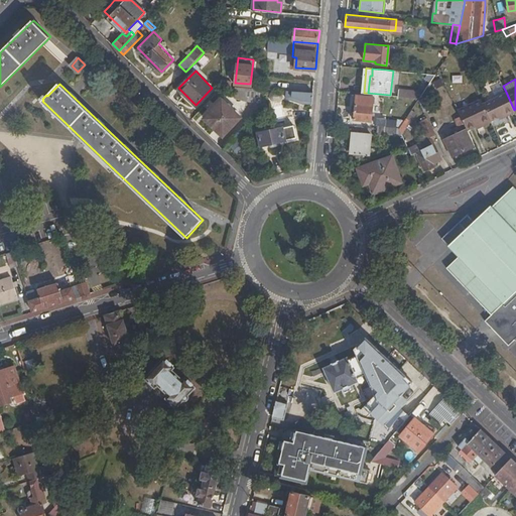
[(246,86),(235,85),(235,96),(244,101),(246,86)]
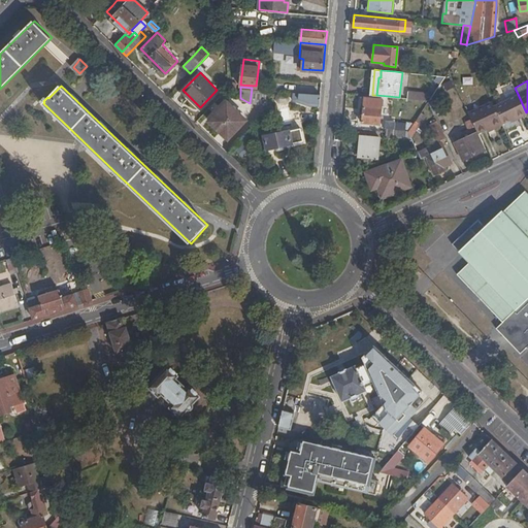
[(272,90),(252,88),(250,103),(253,103),(270,105),(272,90)]
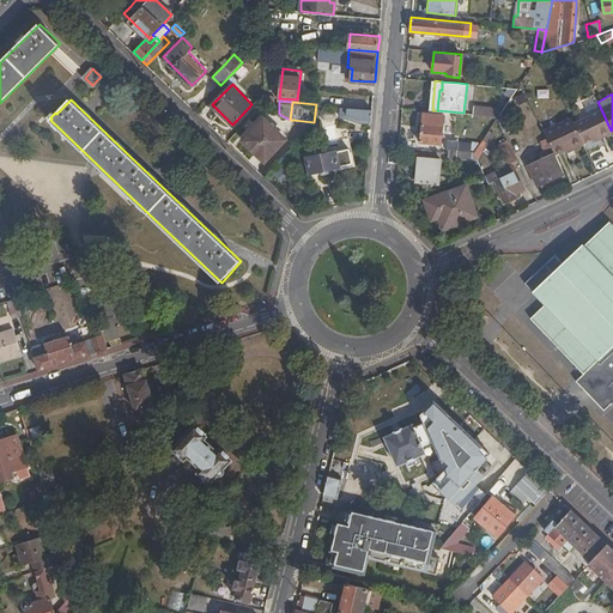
[(496,107),(473,104),(472,114),(495,115),(496,107)]
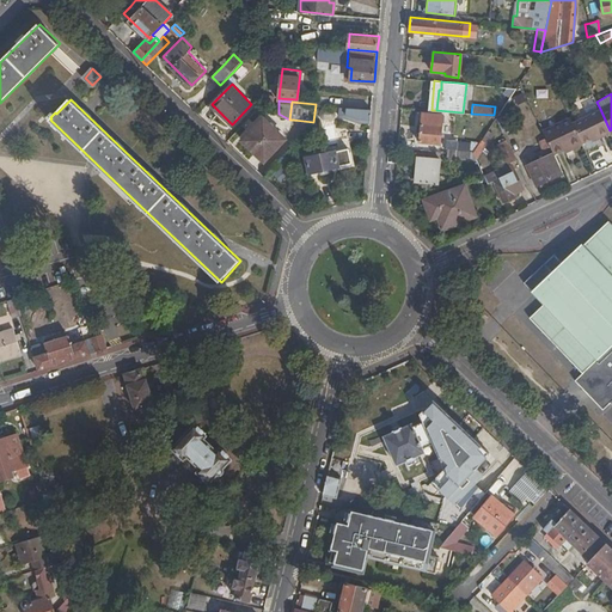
[(323,118),(334,118),(334,106),(323,108),(323,118)]
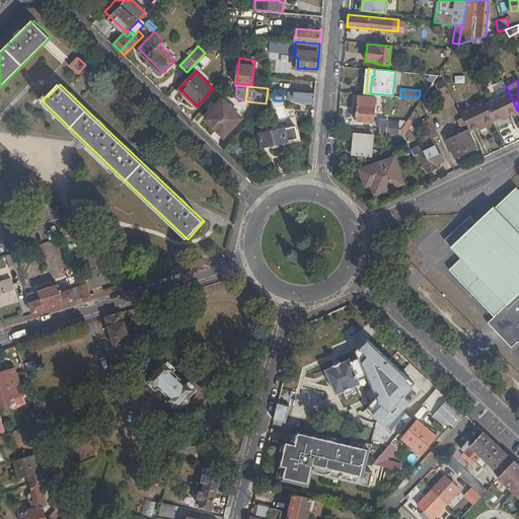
[(295,96),(300,98),(314,99),(315,91),(295,90),(295,96)]
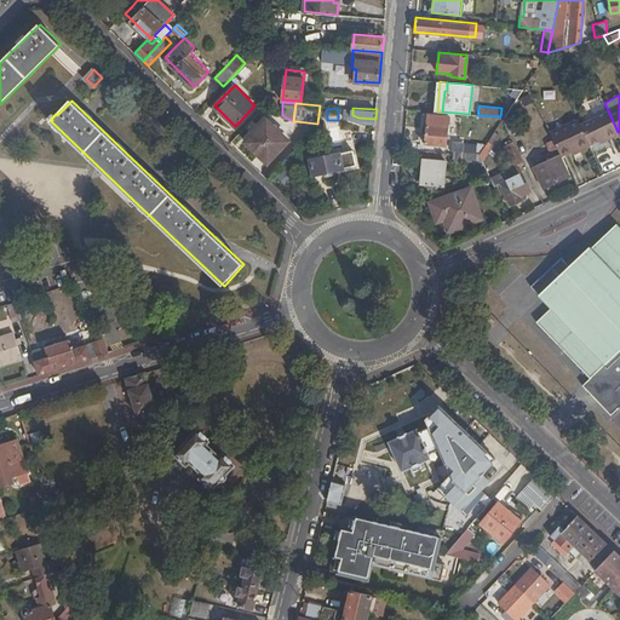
[(608,110),(580,124),(590,144),(598,139),(606,136),(607,139),(618,133),(618,132),(608,110)]
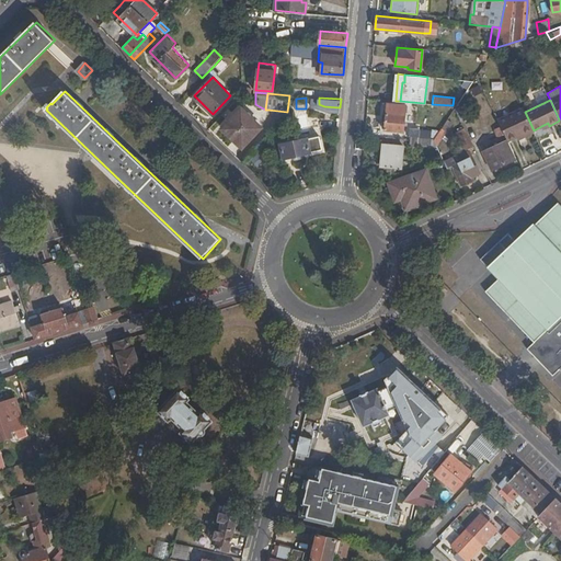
[(403,130),(407,105),(388,104),(385,128),(403,130)]
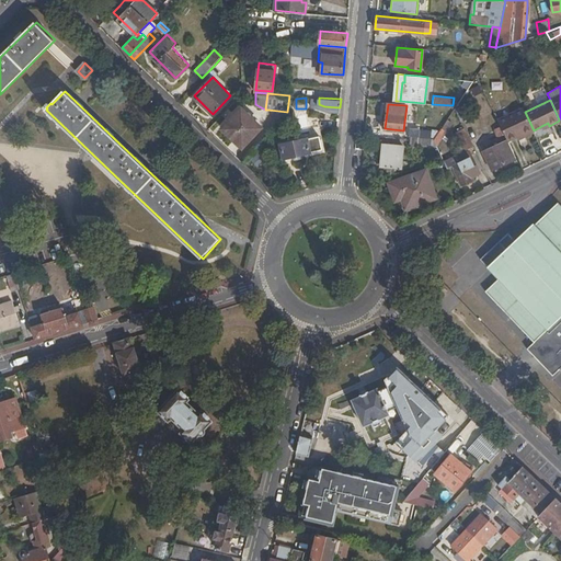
[(241,145),(260,126),(241,107),(221,127),(241,145)]
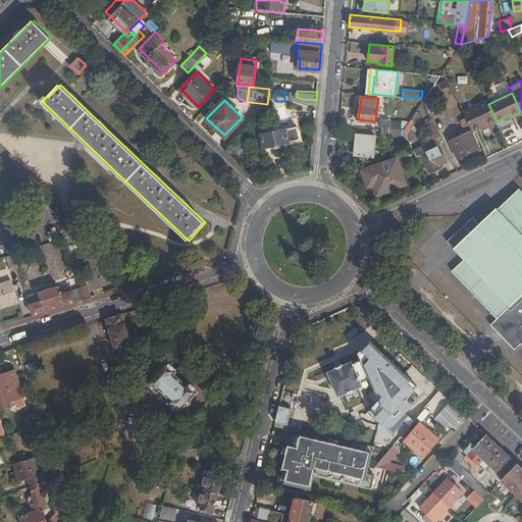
[(487,100),(463,111),(472,129),(481,125),(486,122),(487,125),(497,121),(488,104),(487,100)]
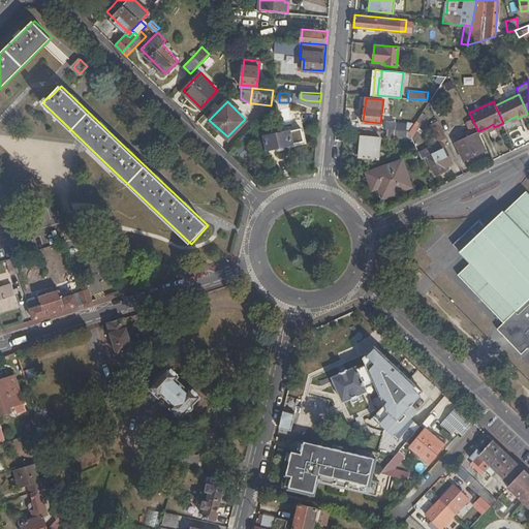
[(426,116),(421,113),(408,130),(411,137),(426,116)]
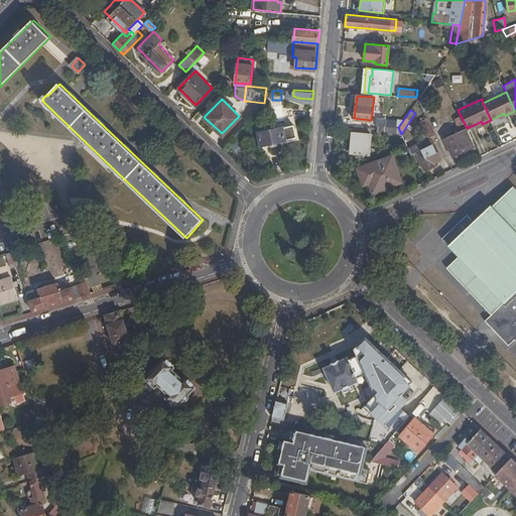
[(387,119),(376,118),(376,125),(377,125),(393,127),(396,127),(397,121),(387,120),(387,119)]
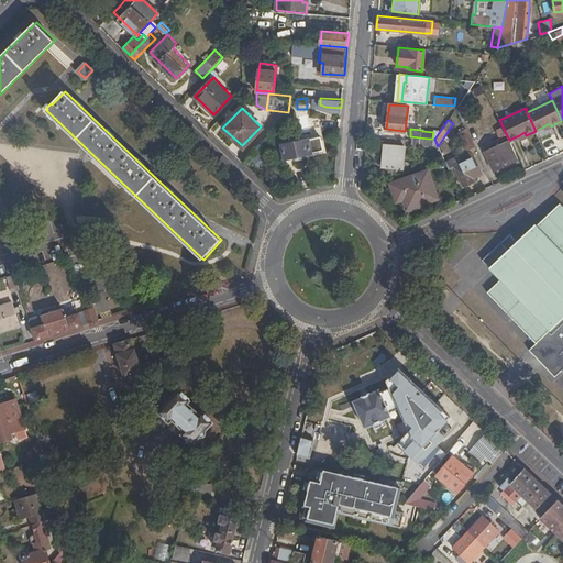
[(476,132),(470,134),(476,147),(482,144),(476,132)]
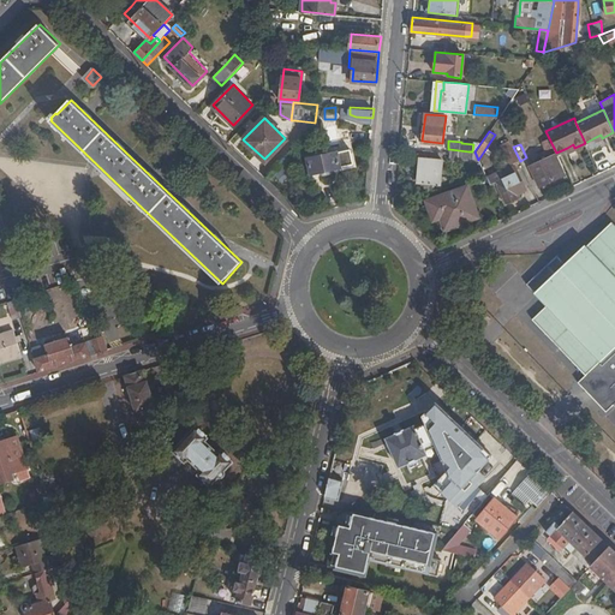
[(513,147),(506,150),(512,163),(513,163),(520,161),(513,147)]
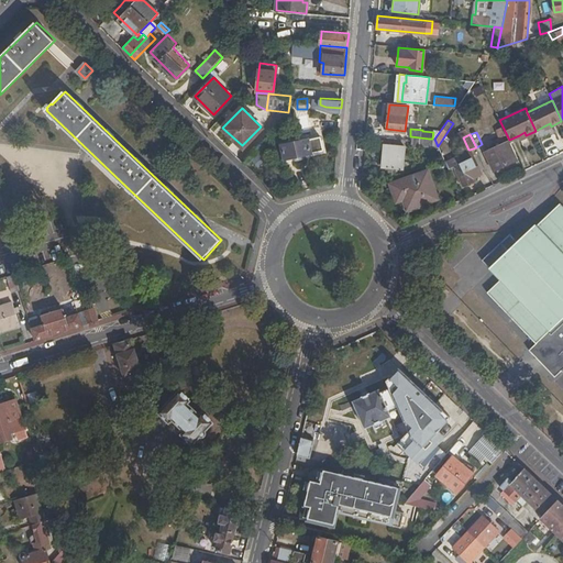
[(320,135),(283,143),(285,156),(323,148),(320,135)]
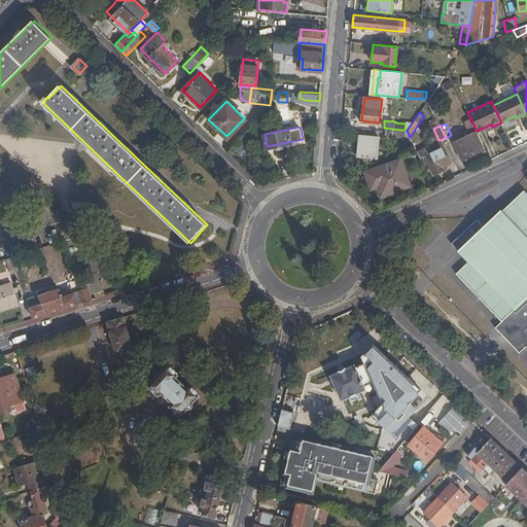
[(385,128),(384,137),(392,138),(394,136),(401,130),(385,128)]
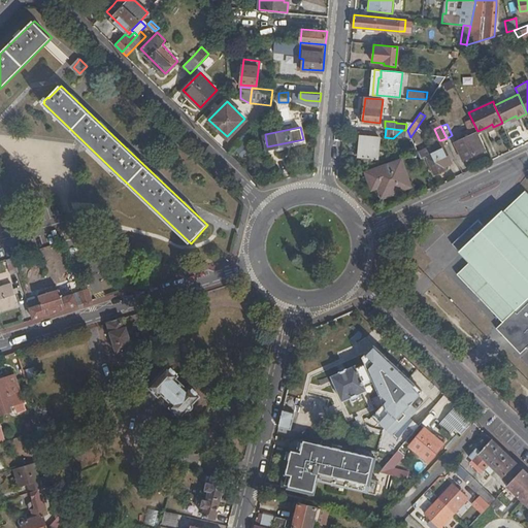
[(481,152),(480,150),(485,147),(477,131),(455,142),(463,159),(481,152)]
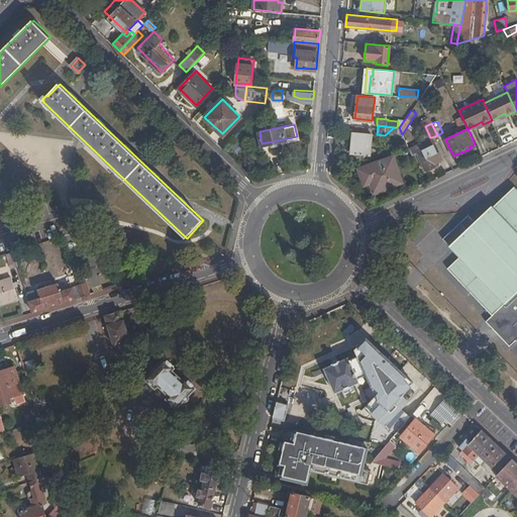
[(372,132),(354,130),(352,150),(352,151),(353,151),(364,152),(370,153),(370,147),(372,132)]
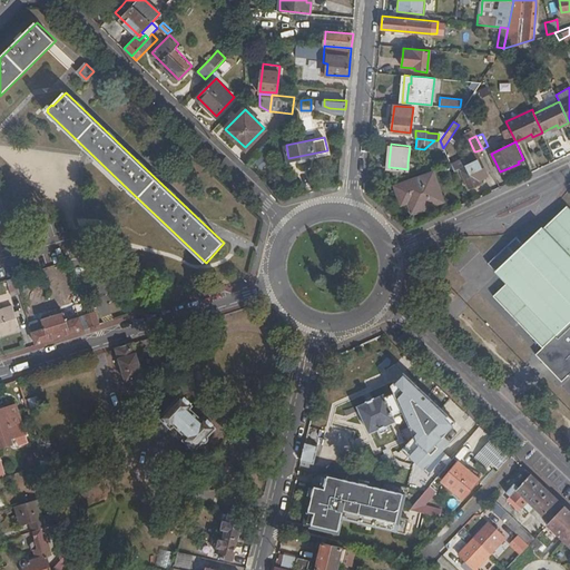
[(461,158),(464,166),(480,159),(475,151),(474,151),(461,158)]
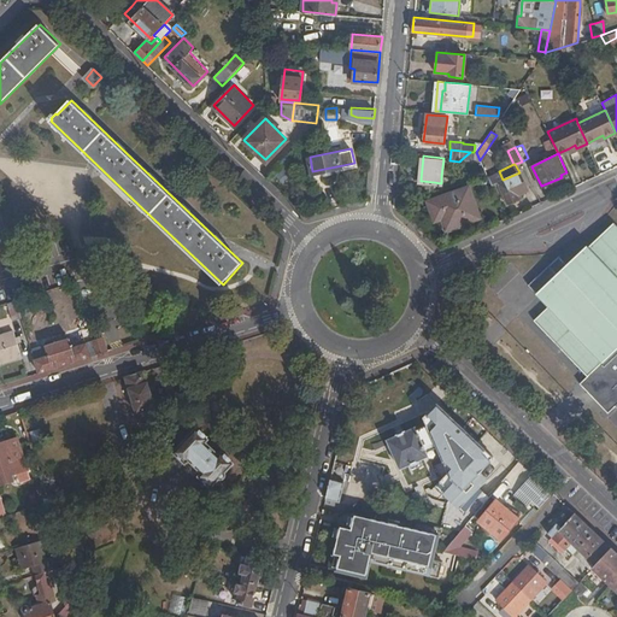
[(518,195),(527,191),(519,172),(503,180),(499,171),(488,177),(492,186),(498,182),(507,203),(519,198),(518,195)]
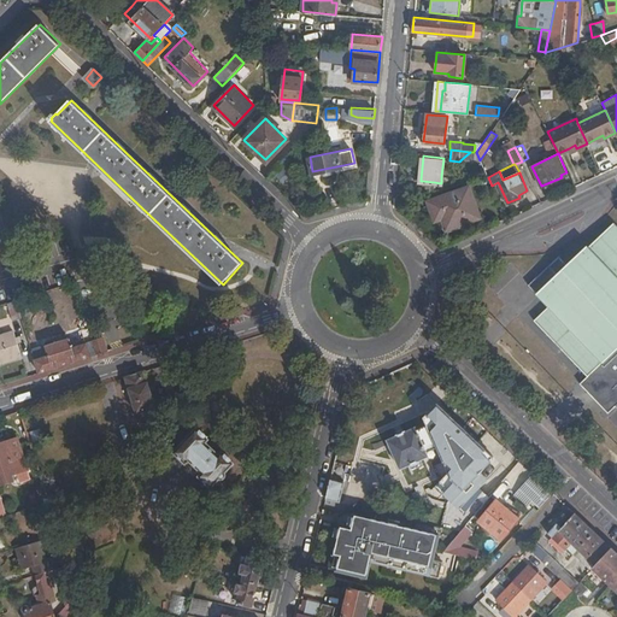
[(446,225),(476,216),(466,189),(429,201),(434,218),(442,216),(446,225)]
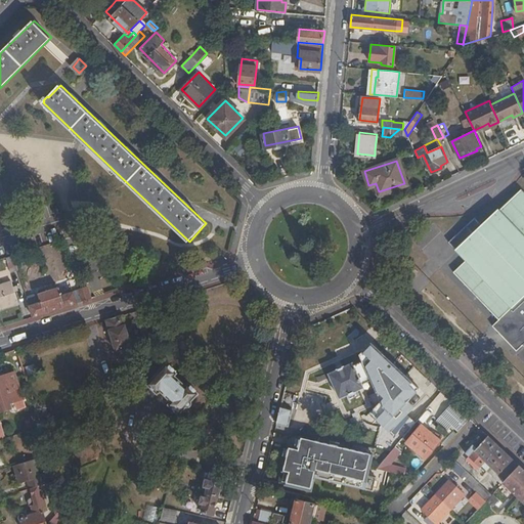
[(511,307),(512,308),(523,296),(523,191),(521,189),(500,209),(499,208),(482,224),(476,217),(466,226),(448,243),(453,249),(464,261),(453,272),(498,320),(511,307)]
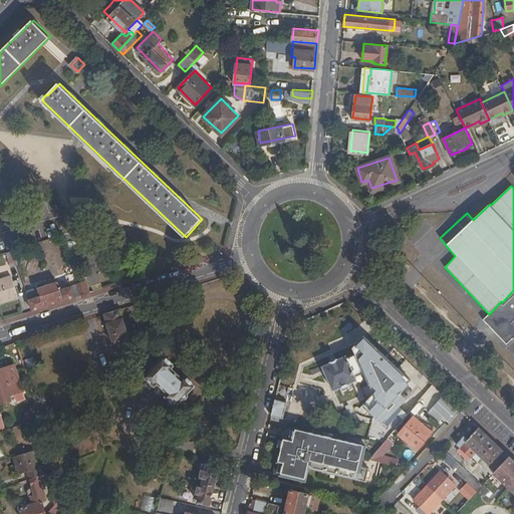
[(7,252),(12,267),(19,265),(14,250),(7,252)]
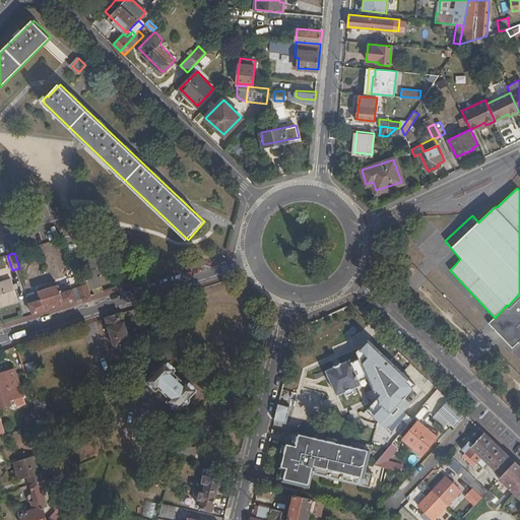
[(13,279),(0,282),(0,305),(19,300),(13,279)]
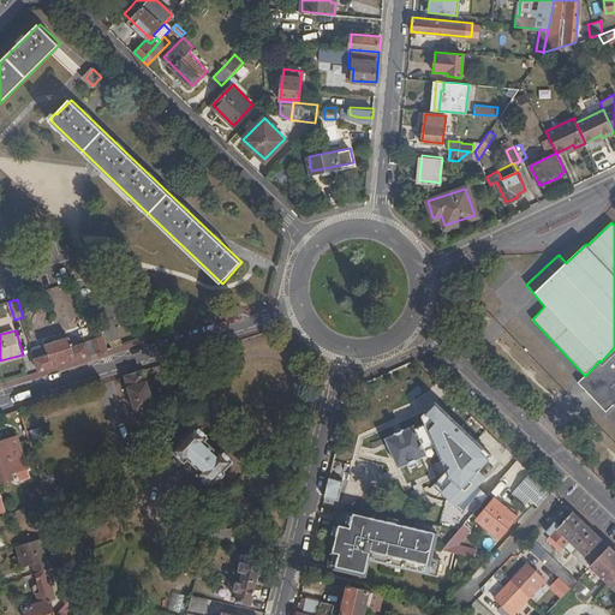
[(71,338),(34,348),(40,371),(99,352),(95,339),(93,333),(84,335),(87,342),(73,346),(71,338)]
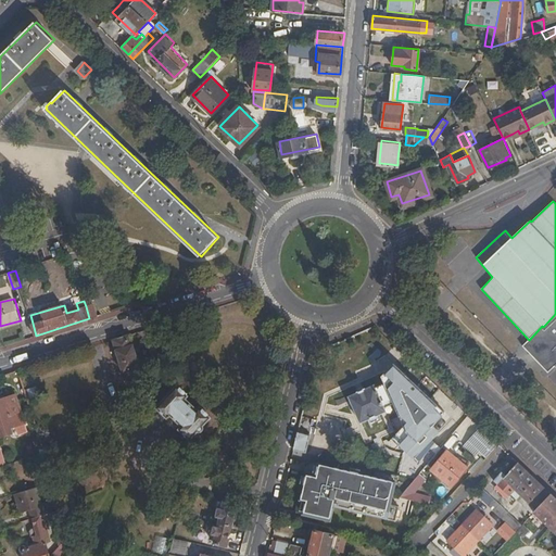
[(95,304),(86,306),(89,318),(98,316),(95,304)]
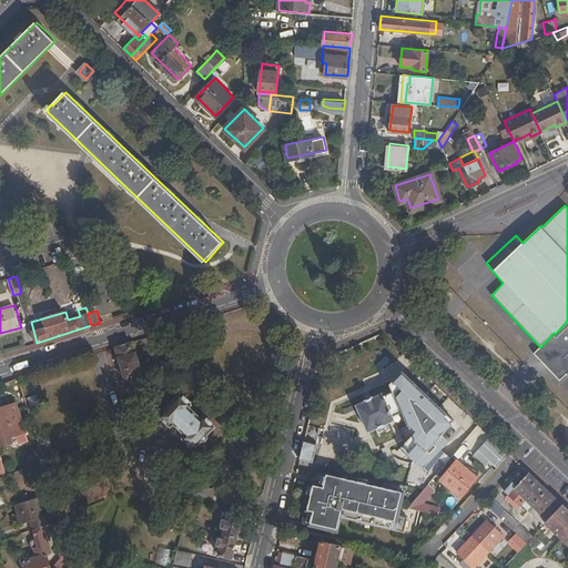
[(567,321),(555,334),(536,353),(561,379),(567,374),(567,375),(567,321)]
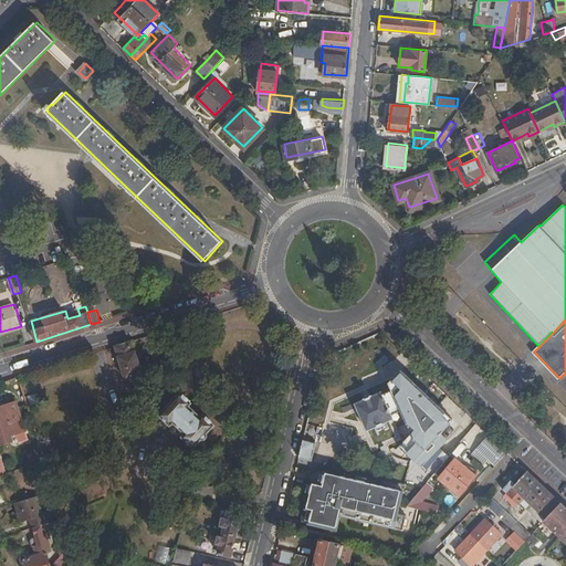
[(137,350),(136,350),(133,341),(116,345),(127,378),(144,373),(137,350)]
